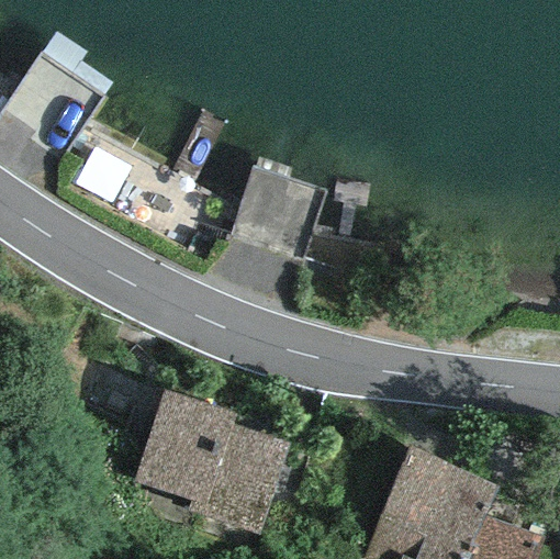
[(107,94),(42,51),(0,110),(0,132),(55,169),(107,94)]
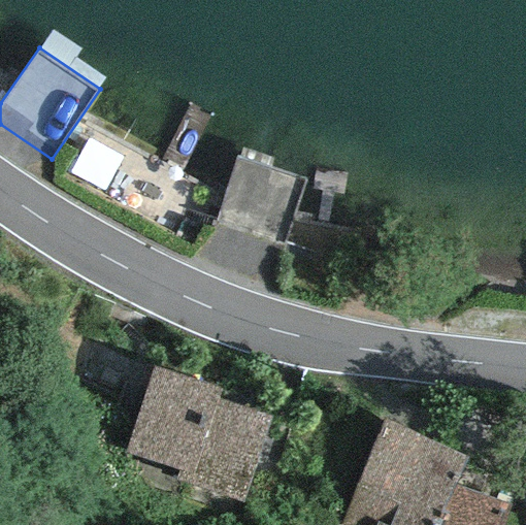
[(72,166),(179,212),(199,168),(92,122),(72,166)]
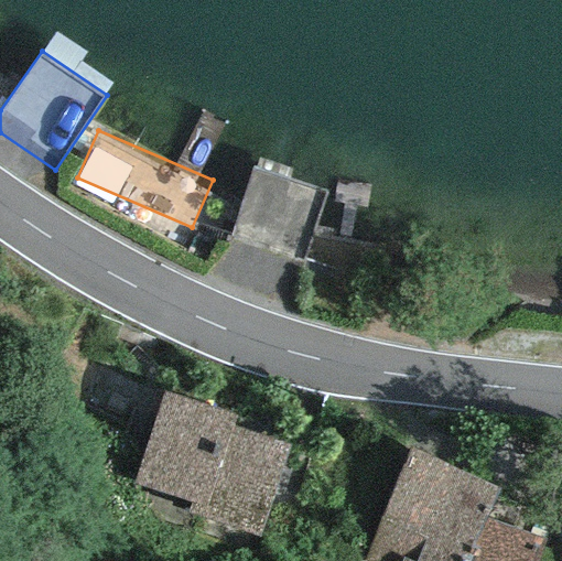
[(315,187),(254,165),(230,236),(292,257),(315,187)]
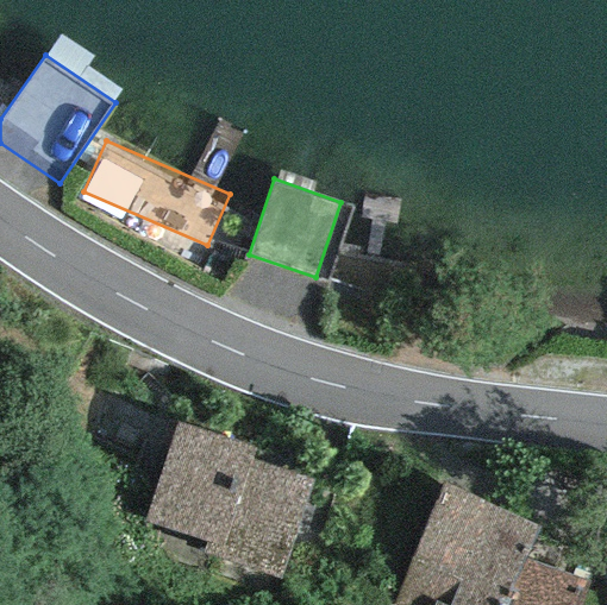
[(177,421),(145,521),(205,539),(227,544),(256,455),(258,447),(177,421)]
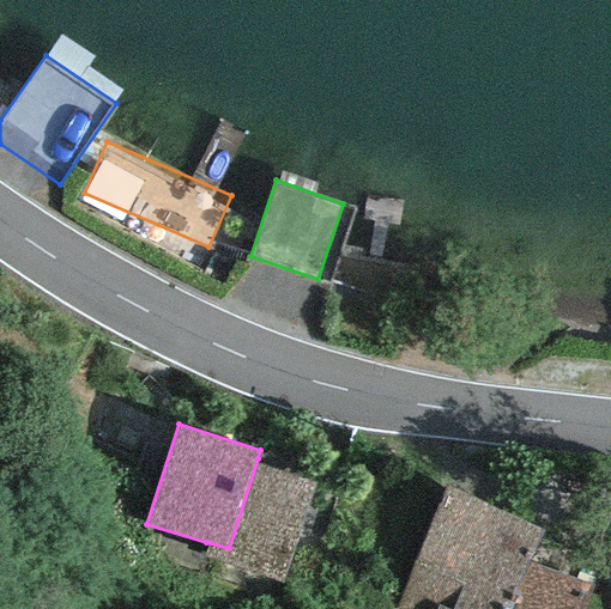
[(320,479),(258,458),(229,548),(206,542),(201,556),(285,584),(320,479)]
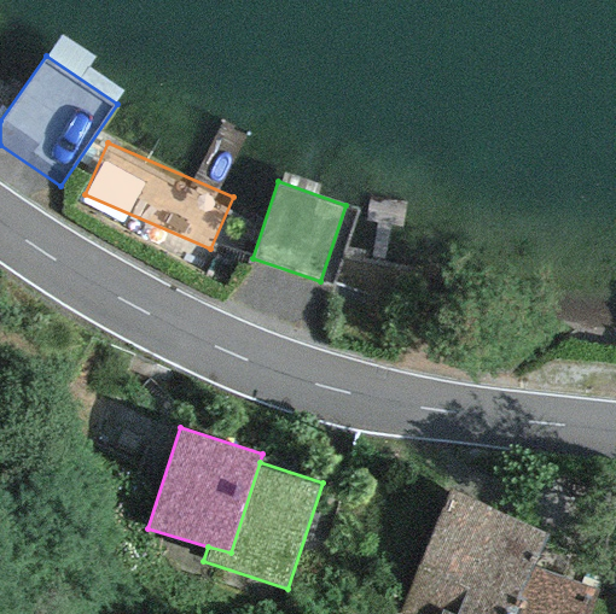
[(548,532),(452,489),(397,613),(588,613),(598,586),(536,565),(548,532)]
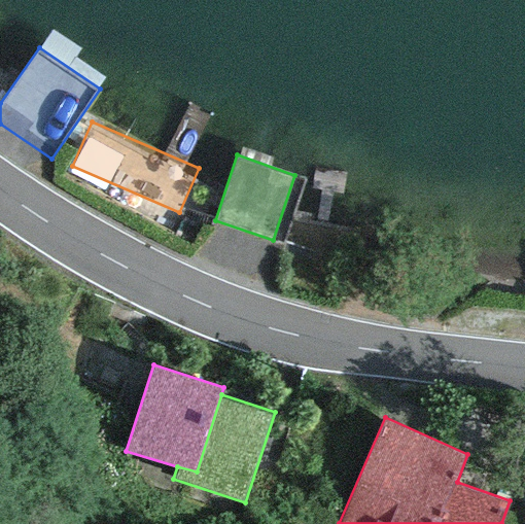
All buildings are outlined.
